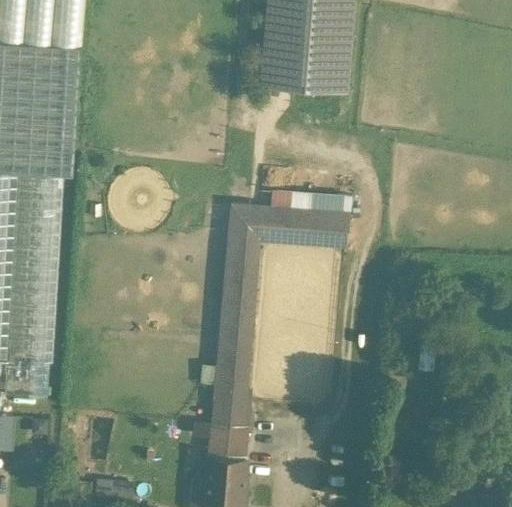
[(85,0),(0,0),(0,40),(51,46),(81,47),(85,0)]
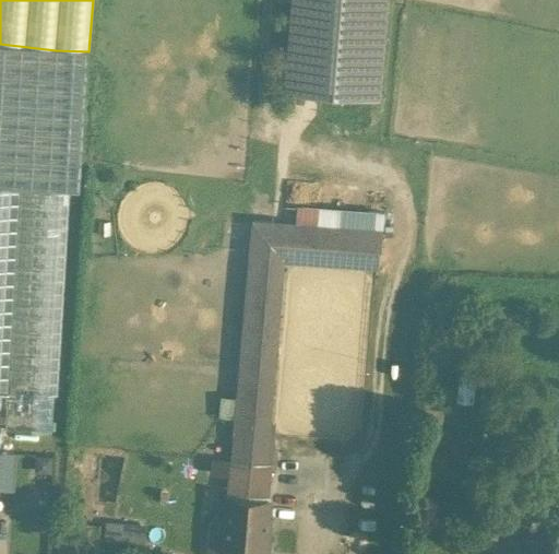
[(388,0),(290,0),(284,94),(380,101),(388,0)]
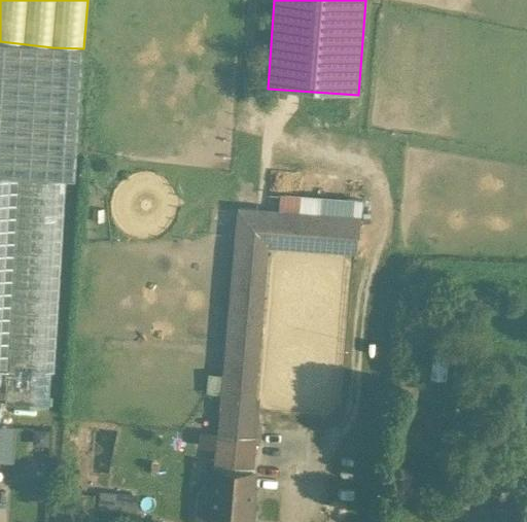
[(0,179),(11,180),(19,180),(75,183),(82,50),(0,45),(0,179)]
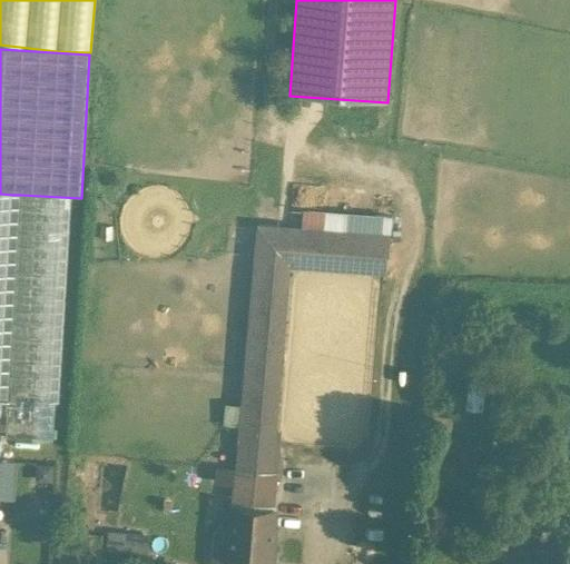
[(0,397),(12,195),(0,194),(0,397)]
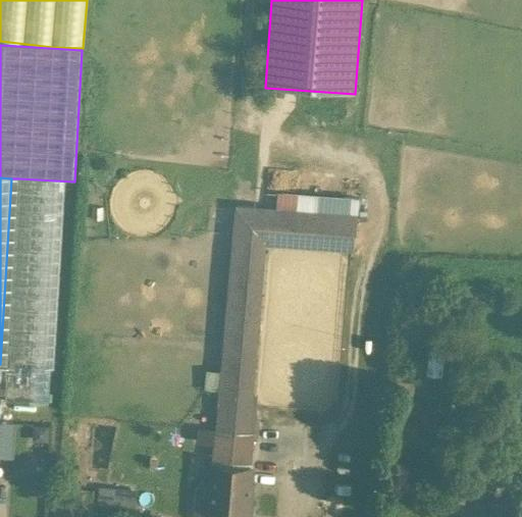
[(321,191),(337,191),(336,177),(321,177),(321,191)]
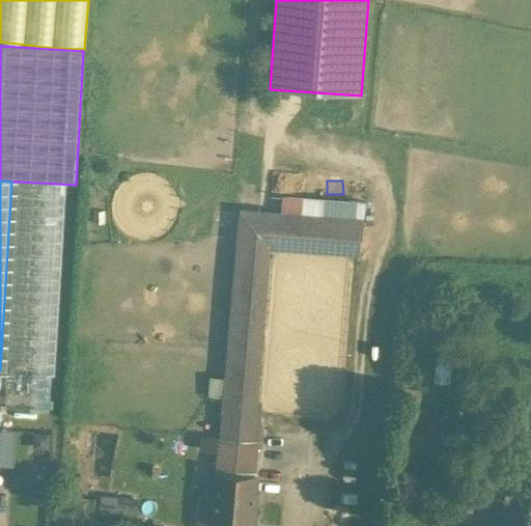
[(66,185),(19,182),(7,375),(48,378),(55,378),(66,185)]
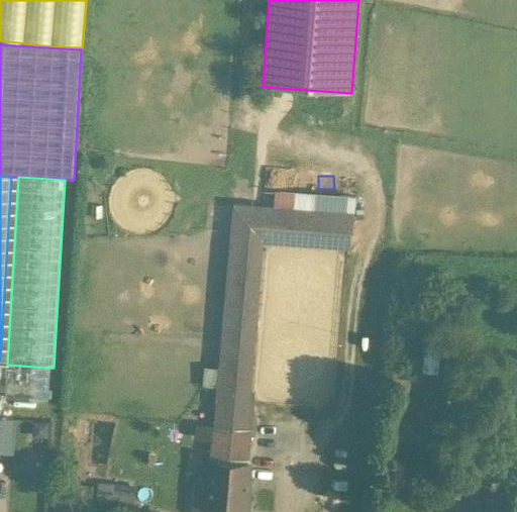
[(234,206),(214,429),(232,430),(250,225),(351,232),(353,214),(234,206)]
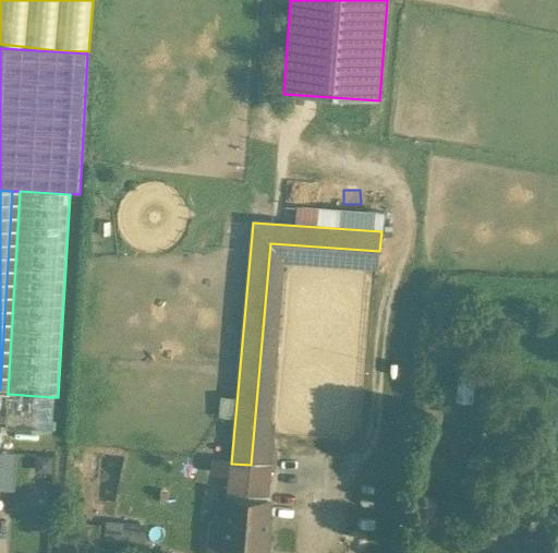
[(455,399),(471,401),(474,376),(458,374),(455,399)]
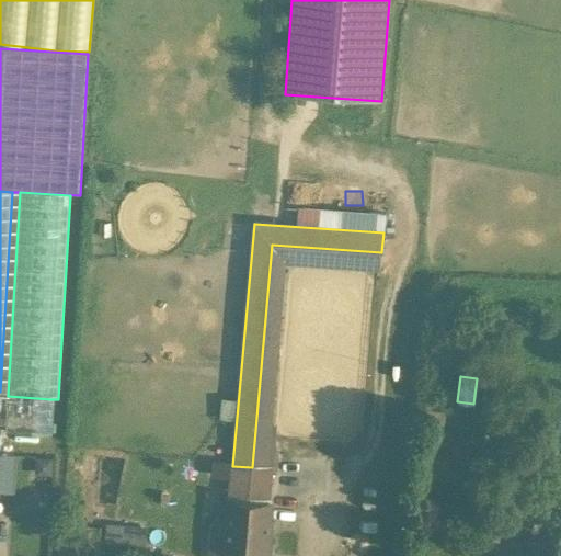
[(50,399),(8,396),(8,434),(49,437),(50,399)]
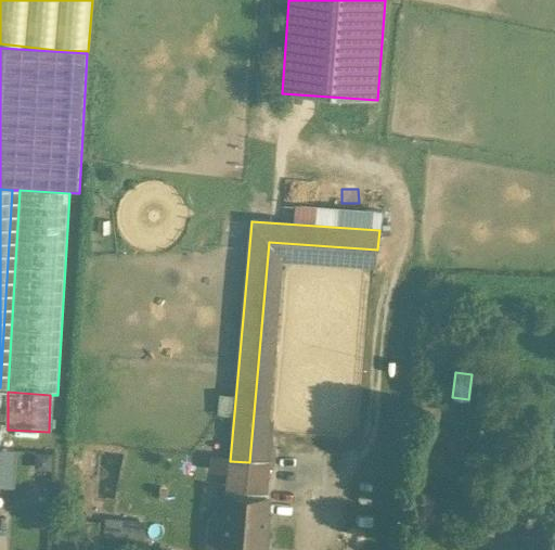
[(53,440),(24,439),(21,512),(49,514),(53,440)]
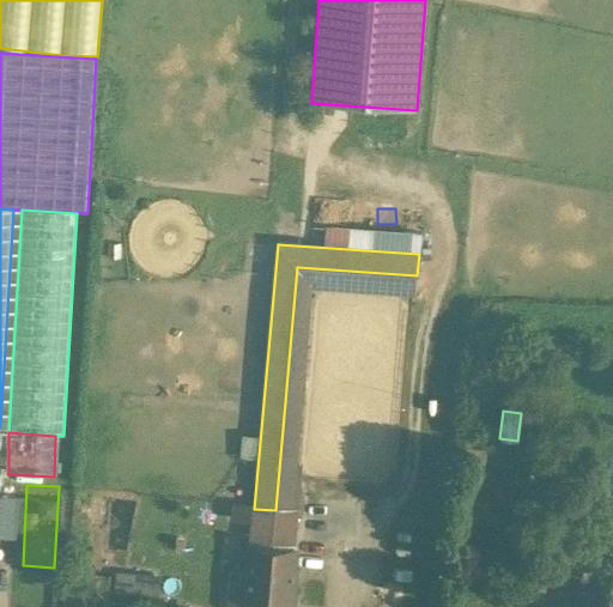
[(14,498),(0,497),(0,538),(13,539),(14,498)]
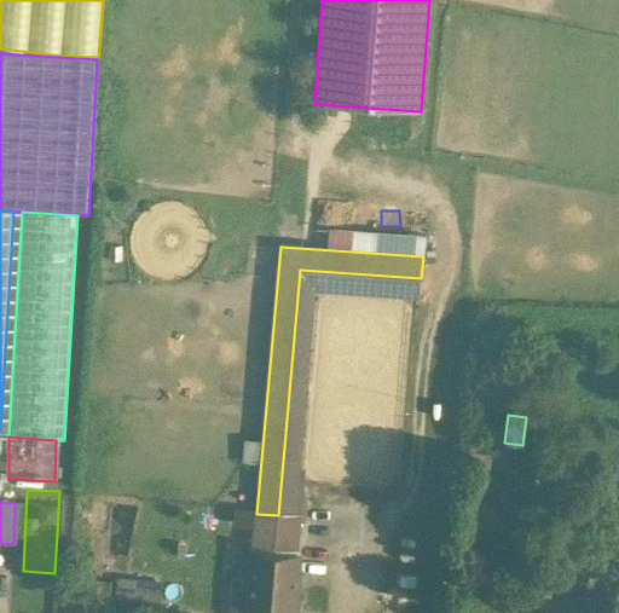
[(296,556),(253,553),(250,579),(233,578),(231,612),(250,612),(250,609),(281,612),(295,612),(299,577),(295,577),(296,556)]
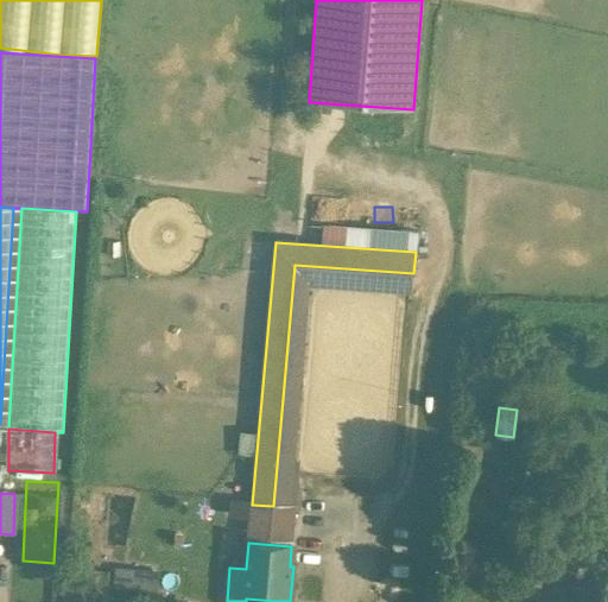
[(116,569),(115,585),(157,589),(158,572),(116,569)]
